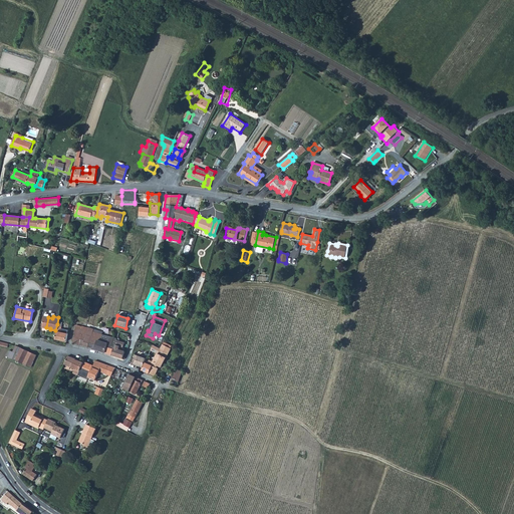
[(60,331),(61,326),(57,324),(55,330),(54,338),(65,340),(67,332),(60,331)]
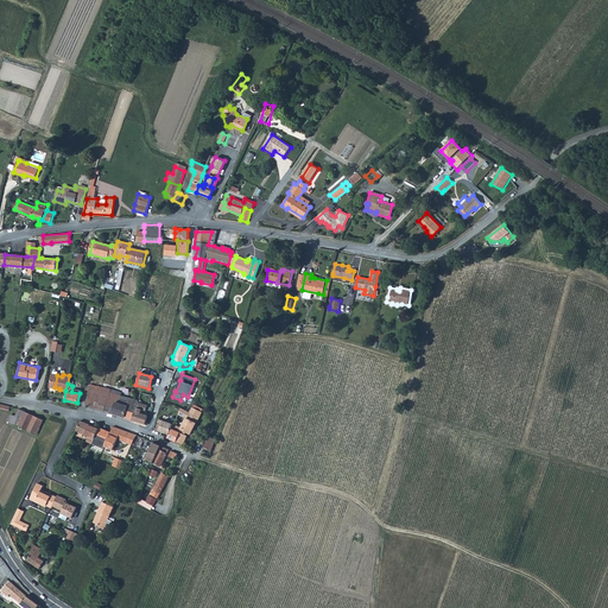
[(100,397),(102,387),(100,387),(89,384),(87,393),(88,393),(86,404),(94,406),(96,396),(100,397)]
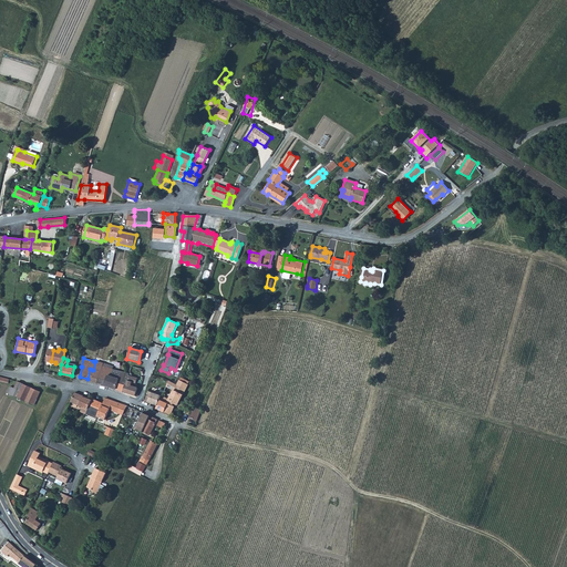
[(122,391),(125,383),(122,382),(117,380),(119,377),(116,375),(116,378),(111,377),(112,370),(111,369),(103,367),(104,363),(95,361),(93,370),(99,371),(98,373),(100,373),(109,377),(105,385),(122,391)]
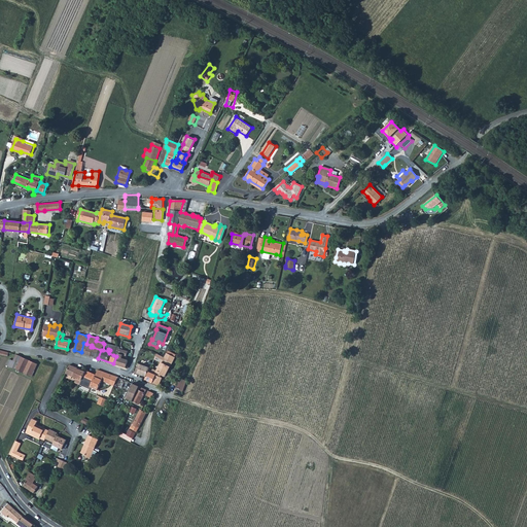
[(86,344),(84,353),(90,355),(93,347),(91,347),(92,345),(86,344)]
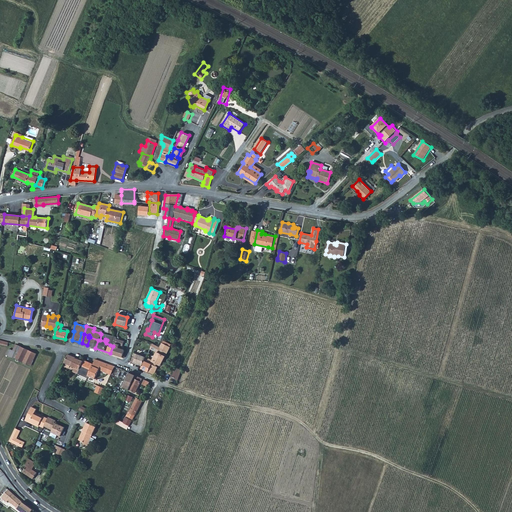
[(98,340),(90,337),(87,345),(95,348),(98,340)]
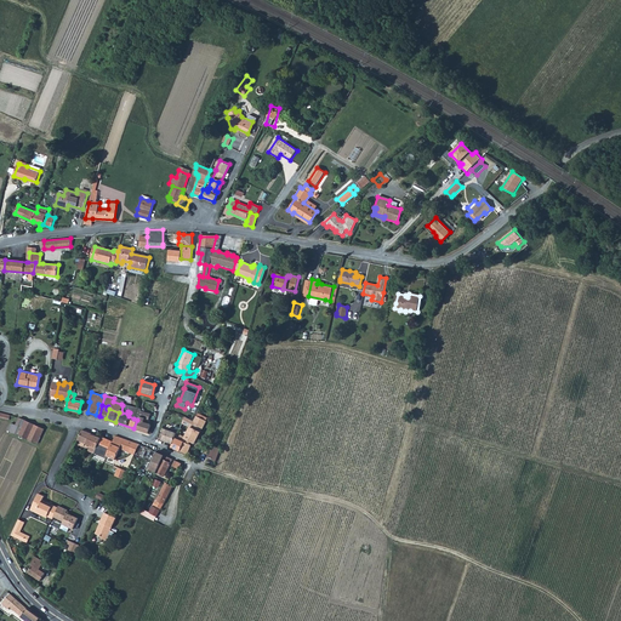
[(151,414),(141,410),(137,420),(134,428),(148,433),(151,423),(143,421),(144,417),(148,419),(151,414)]
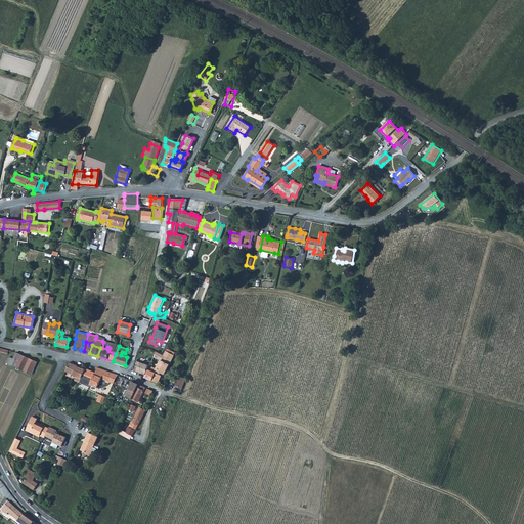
[(30,374),(36,360),(16,351),(15,351),(12,357),(8,355),(5,361),(14,366),(30,374)]
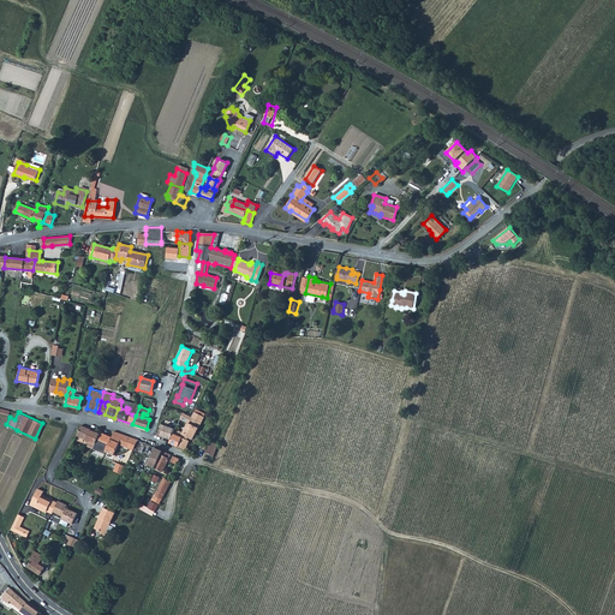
[(192,417),(183,412),(180,418),(189,423),(184,434),(175,430),(174,430),(171,440),(169,442),(173,445),(185,449),(189,441),(186,440),(187,436),(192,439),(203,417),(195,412),(192,417)]
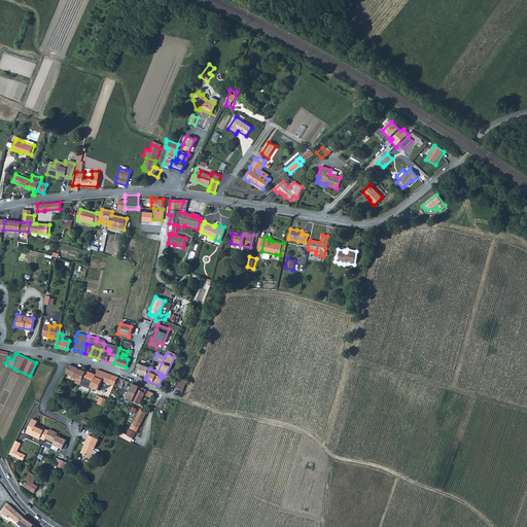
[(81,379),(84,371),(77,367),(69,363),(67,369),(65,373),(81,379)]
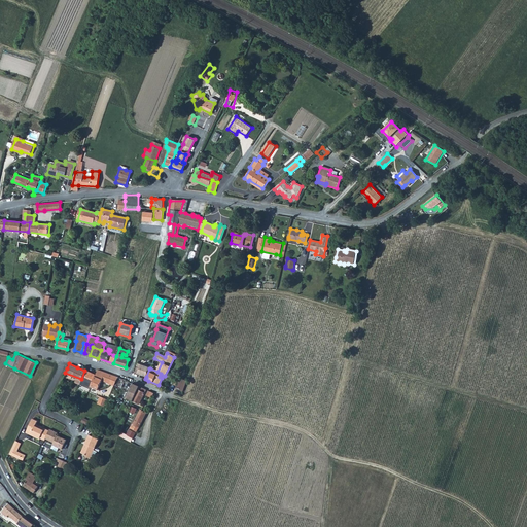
[(146,377),(149,369),(149,367),(138,364),(135,373),(146,377)]
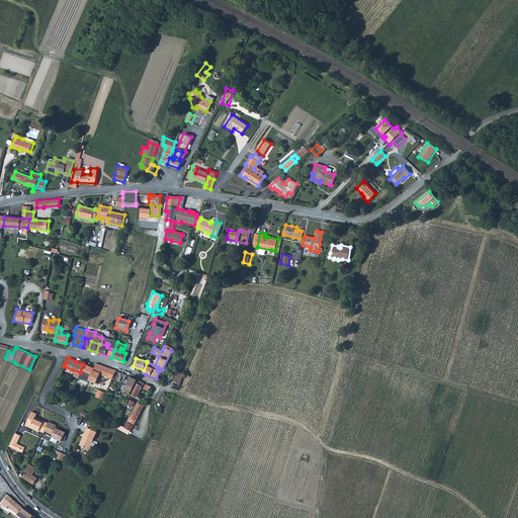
[(96,381),(99,372),(108,375),(111,368),(95,362),(93,367),(89,378),(96,381)]
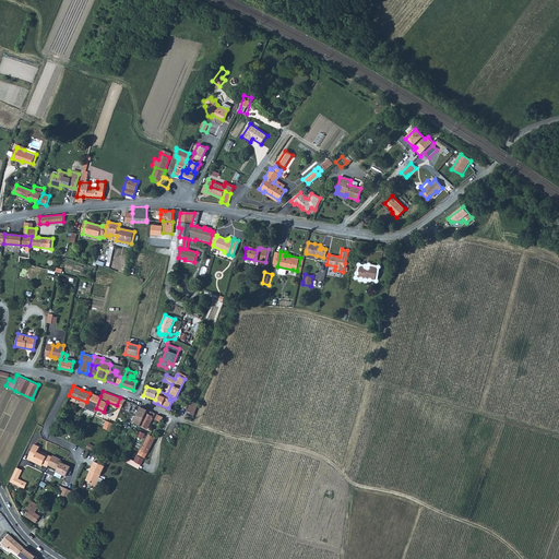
[(94,405),(93,407),(96,408),(100,396),(91,392),(90,393),(86,402),(94,405)]
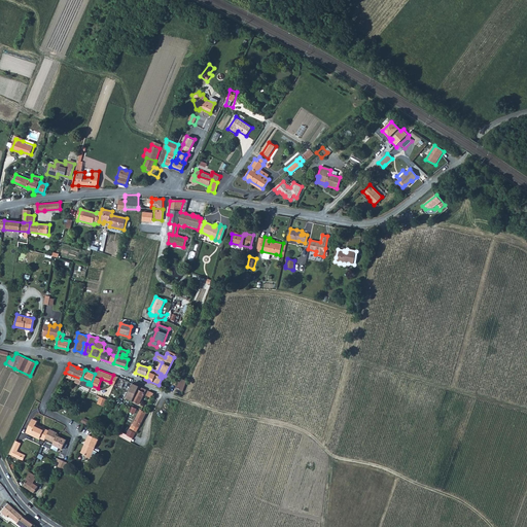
[(117,377),(113,375),(110,382),(109,384),(113,386),(117,377)]
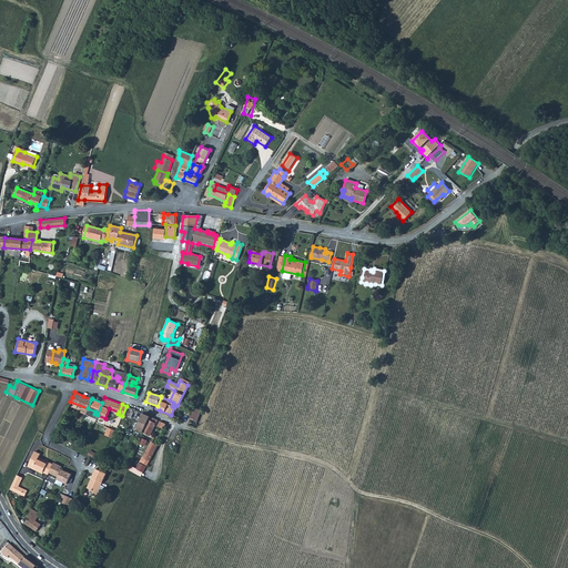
[(122,416),(121,418),(130,423),(132,418),(135,411),(127,406),(122,416)]
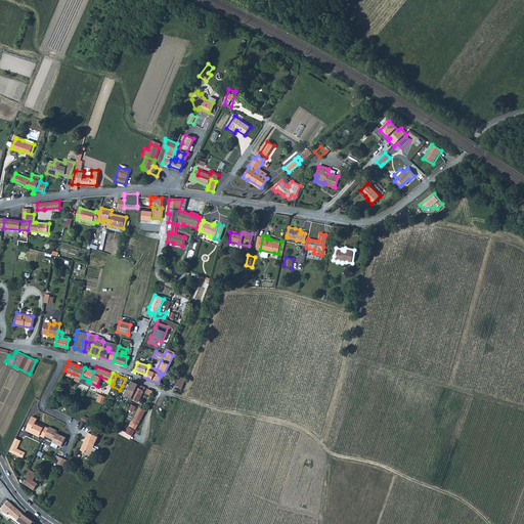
[(125,396),(132,399),(138,385),(125,379),(122,386),(128,389),(125,396)]
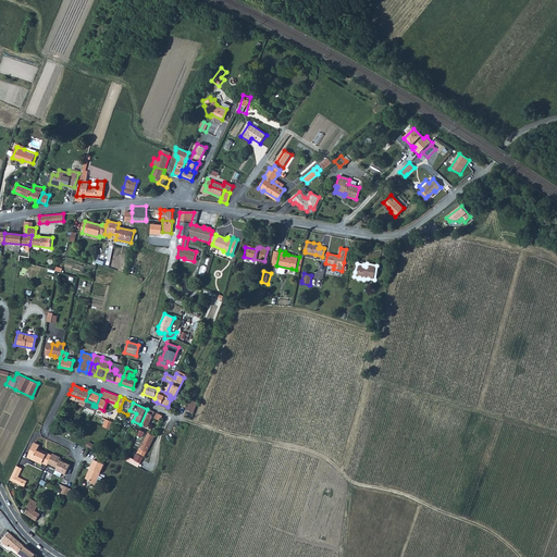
[(147,409),(140,424),(146,428),(153,412),(147,409)]
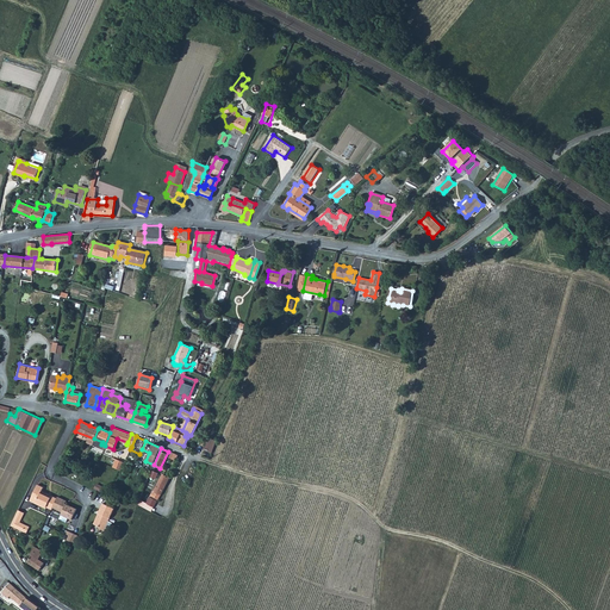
[(116,459),(112,467),(120,471),(124,462),(116,459)]
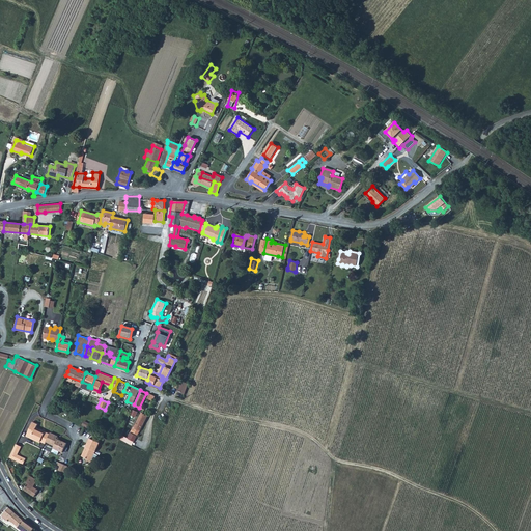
[(146,416),(145,415),(141,413),(134,426),(133,426),(130,432),(132,434),(131,436),(134,438),(135,436),(136,436),(146,416)]
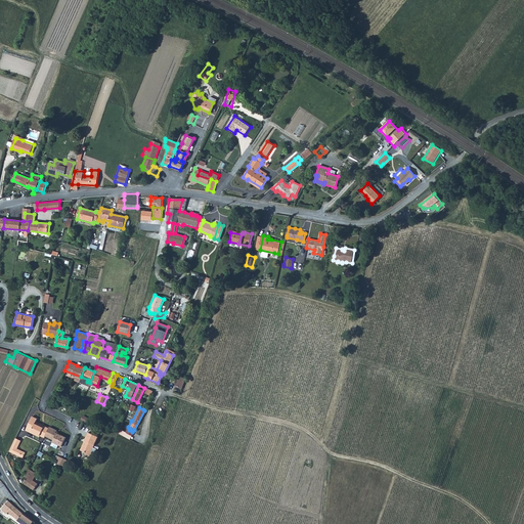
[(33,427),(31,432),(40,436),(44,438),(45,436),(49,428),(36,422),(37,418),(32,416),(28,425),(33,427)]
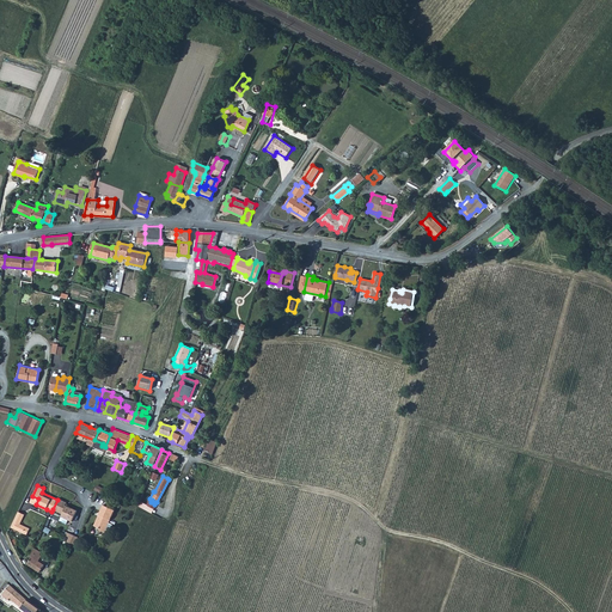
[(46,510),(47,509),(36,505),(38,499),(32,496),(30,503),(46,510)]
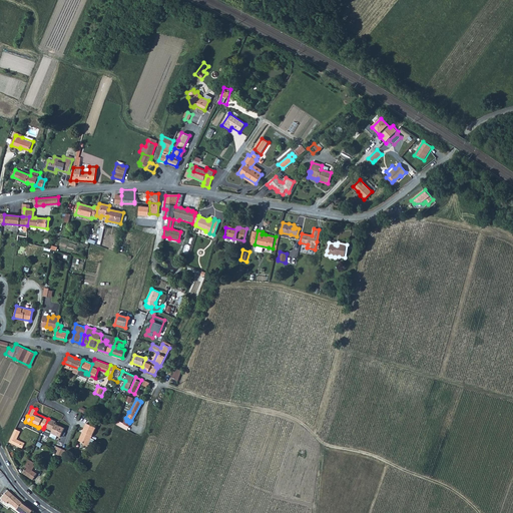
[(48,419),(44,427),(51,430),(54,423),(55,421),(48,418),(48,419)]
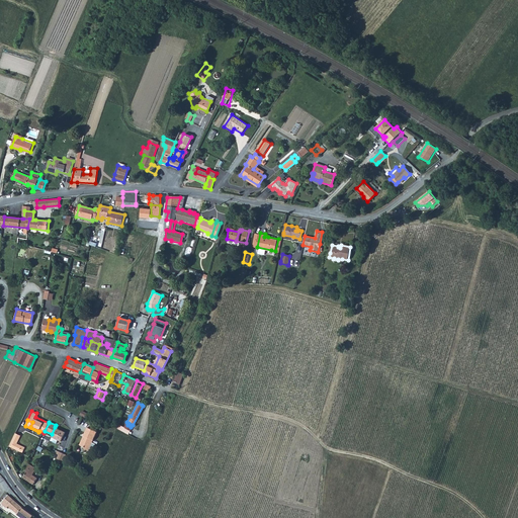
[(61,441),(65,432),(55,427),(52,434),(53,435),(52,437),(61,441)]
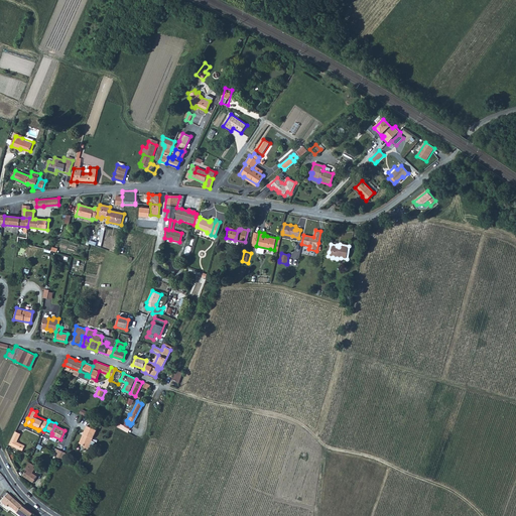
[(96,430),(87,425),(85,430),(94,435),(96,430)]
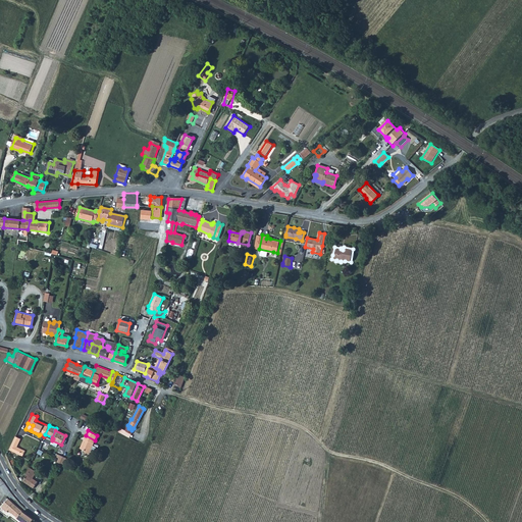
[(95,440),(86,435),(80,449),(85,451),(84,452),(89,454),(95,440)]
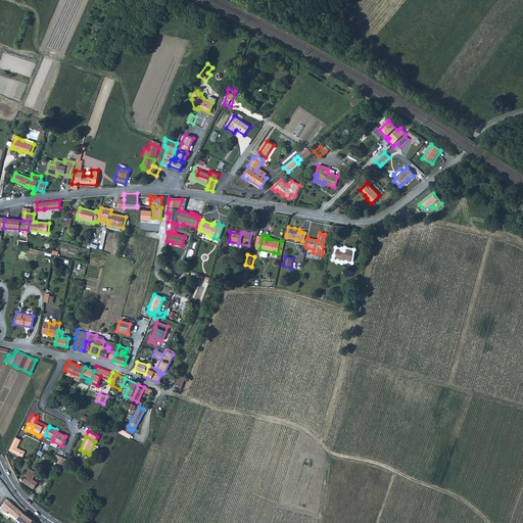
[(19,456),(21,450),(16,448),(20,440),(15,438),(9,452),(19,456)]
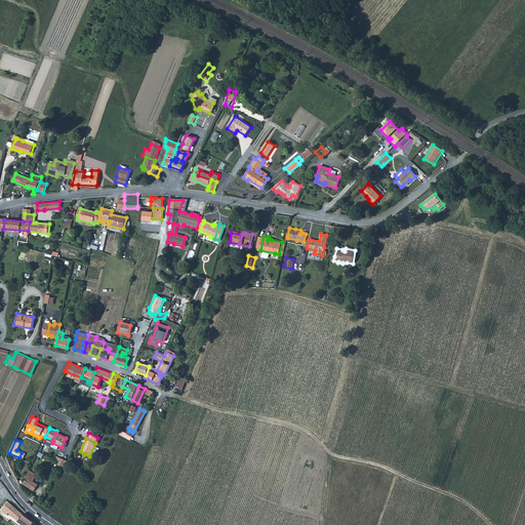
[(64,468),(68,460),(57,456),(56,459),(59,461),(57,465),(62,467),(64,468)]
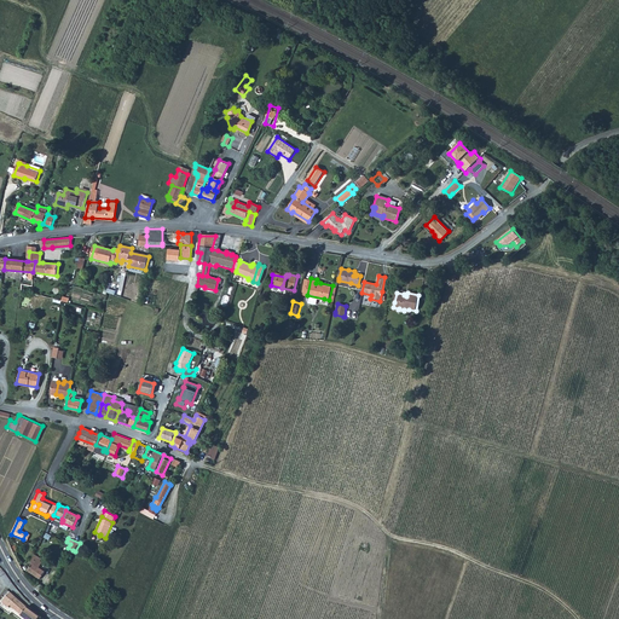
[(32,563),(27,571),(40,579),(45,572),(39,568),(44,560),(34,555),(30,562),(32,563)]
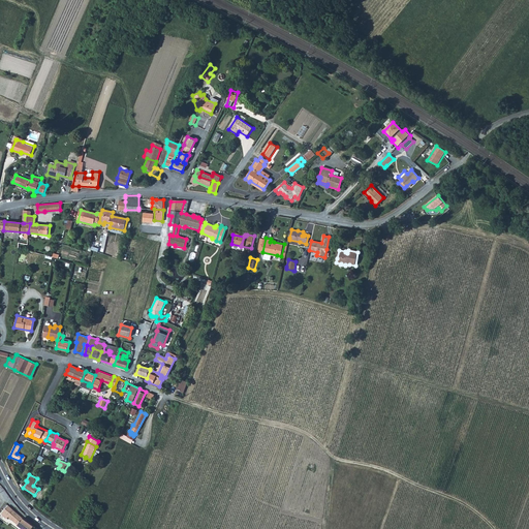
[(81,517),(87,520),(93,506),(87,504),(81,517)]
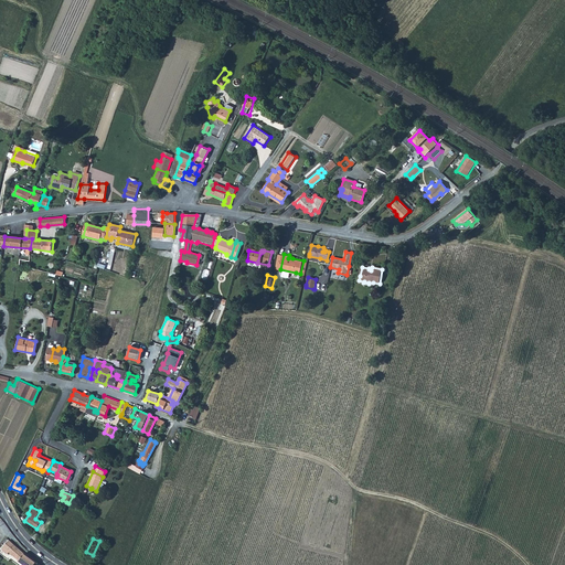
[(9,552),(25,564),(33,564),(36,562),(29,557),(22,552),(16,546),(9,540),(1,548),(6,552),(7,552),(8,553),(9,552)]
